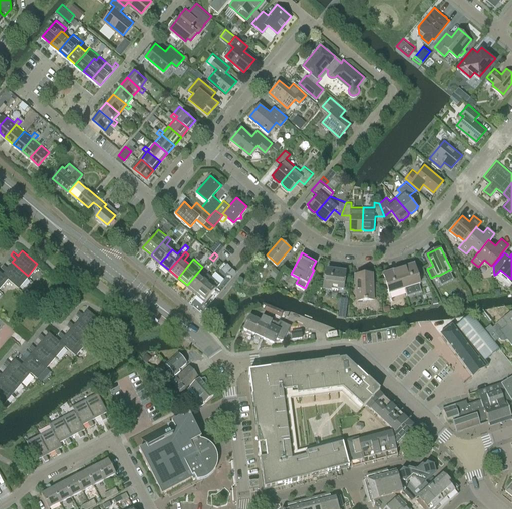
[(28,276),(12,262),(8,266),(4,263),(2,266),(6,269),(4,272),(8,277),(19,286),(28,276)]
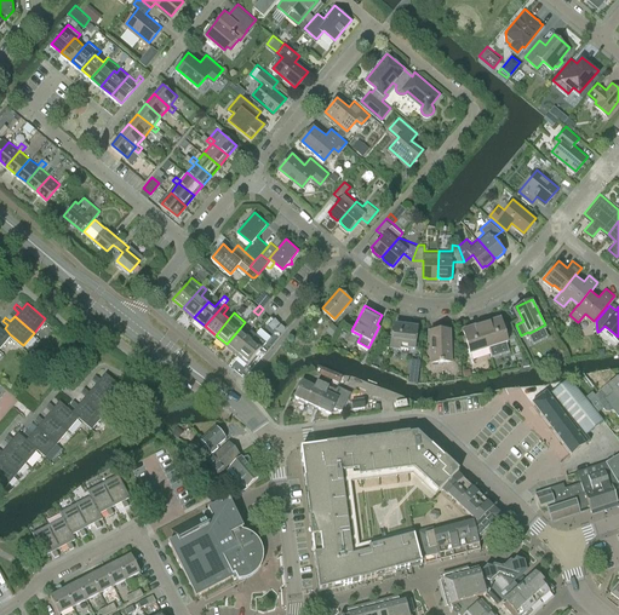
[(482,322),(489,345),(508,339),(500,316),(482,322)]
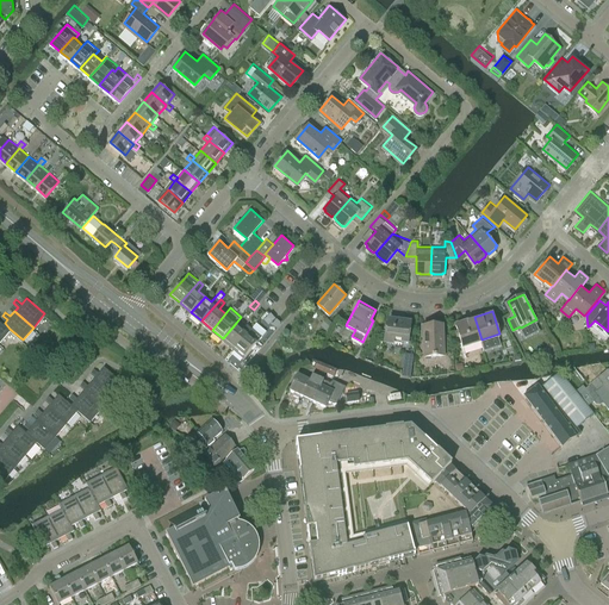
[(409,340),(411,319),(390,317),(389,323),(386,323),(385,338),(403,341),(403,338),(409,340)]
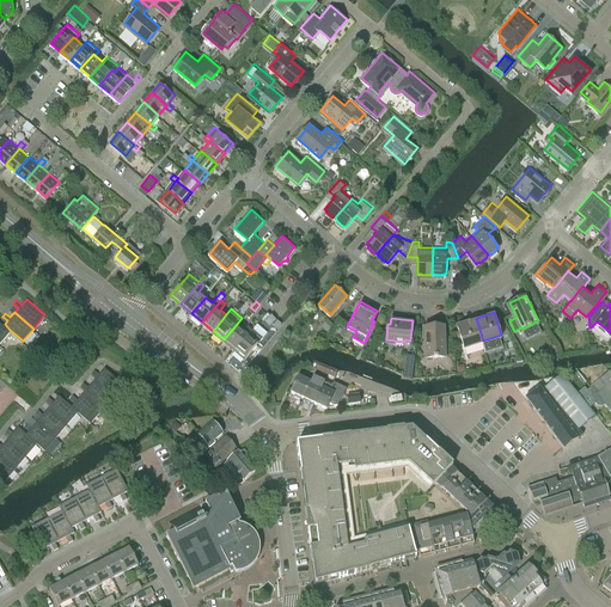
[(483,341),(476,318),(458,323),(465,347),(483,341)]
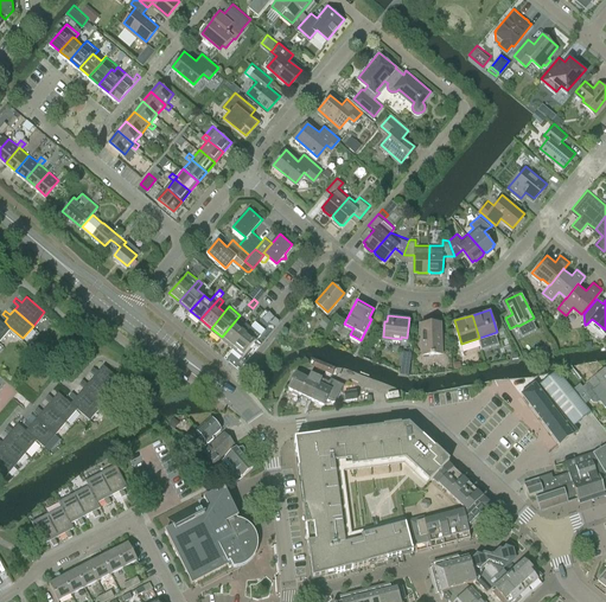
[(0,338),(10,327),(5,321),(0,316),(0,338)]
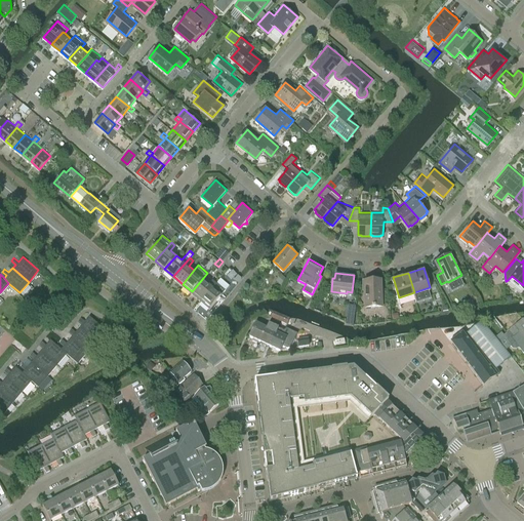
[(216,280),(201,298),(210,307),(226,288),(219,284),(224,279),(220,276),(216,280)]
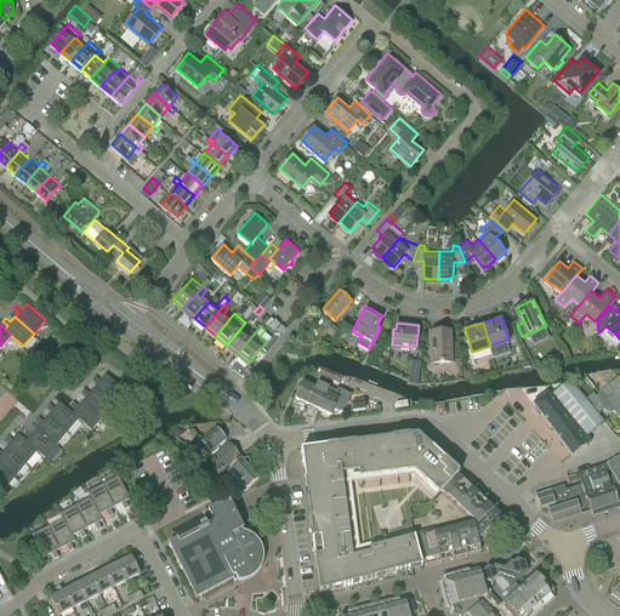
[(238,353),(256,331),(252,328),(248,334),(240,329),(227,344),(238,353)]
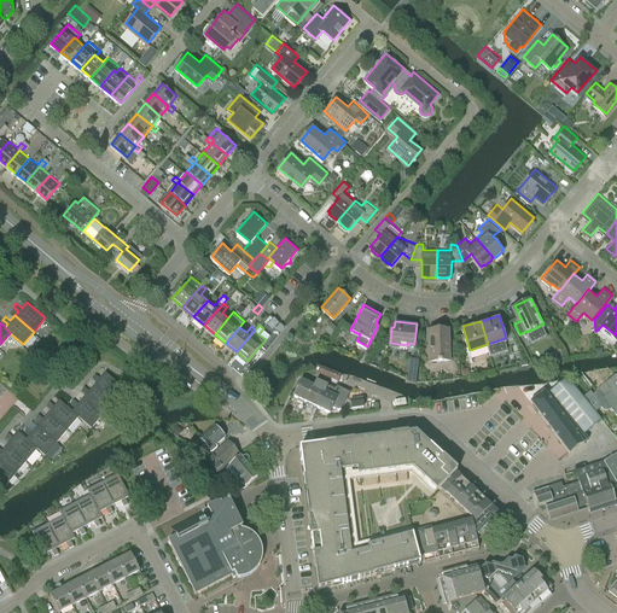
[(431,357),(449,356),(448,328),(430,328),(431,357)]
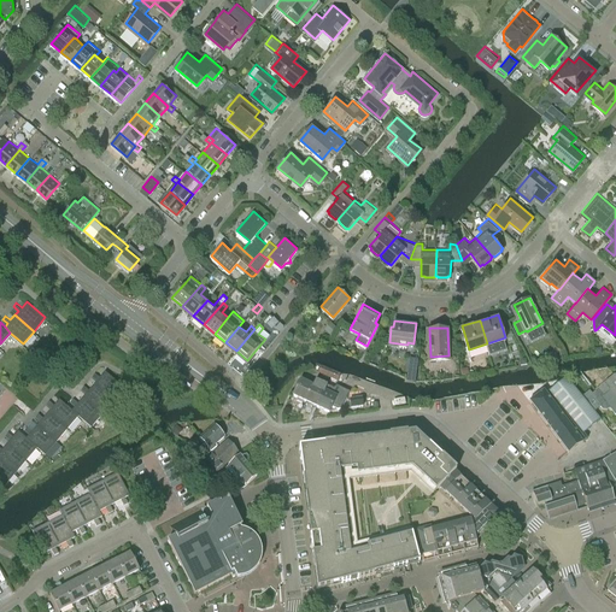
[(410,354),(408,372),(416,374),(418,355),(410,354)]
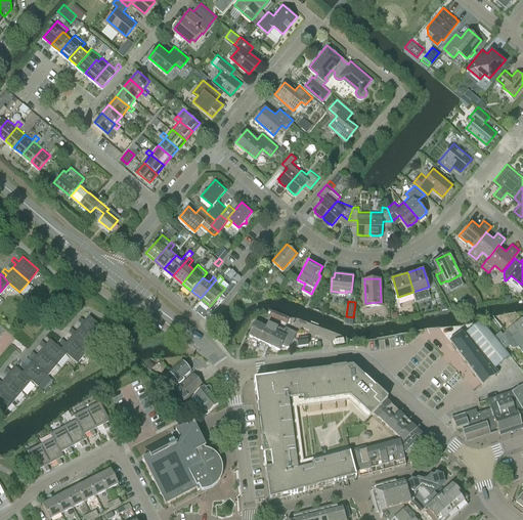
[(279,317),(281,311),(273,308),(271,313),(279,317)]
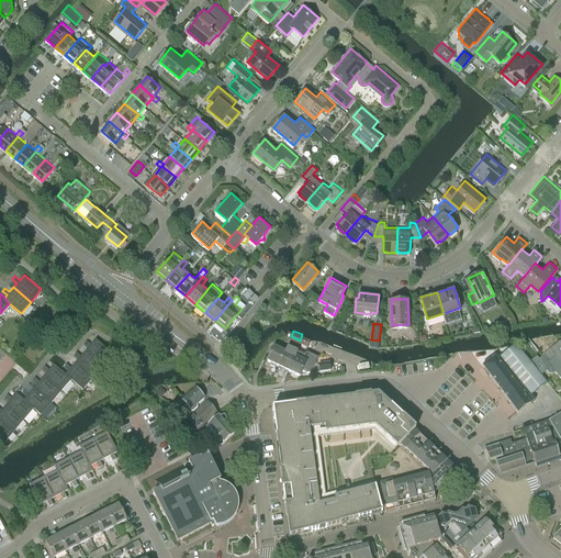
[(302,334),(300,341),(307,344),(311,337),(302,334)]
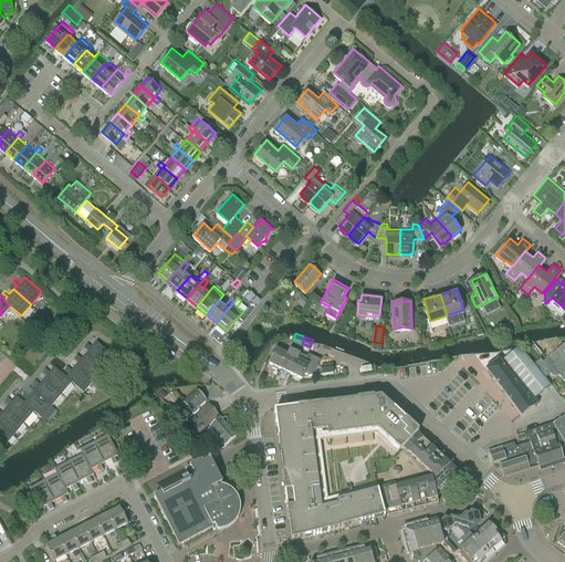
[(85,352),(103,367),(114,354),(96,339),(92,344),(87,341),(84,344),(89,347),(85,352)]
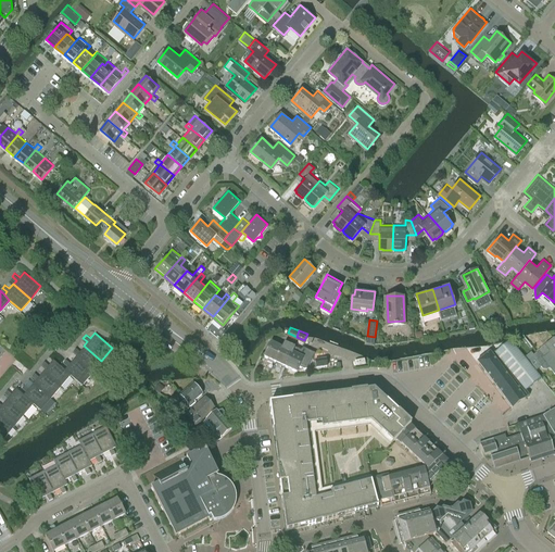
[(554,334),(545,341),(554,352),(554,334)]
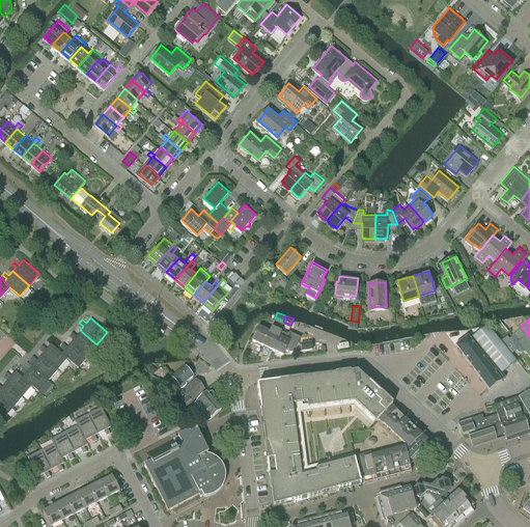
[(517,358),(487,322),(473,333),(502,369),(517,358)]
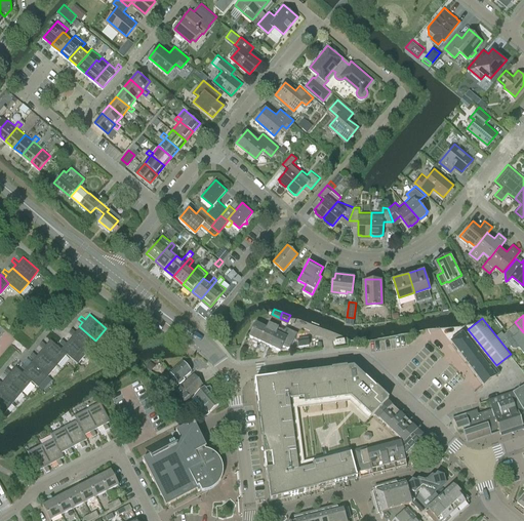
[(260,338),(267,325),(263,323),(263,321),(257,319),(250,333),(260,338)]
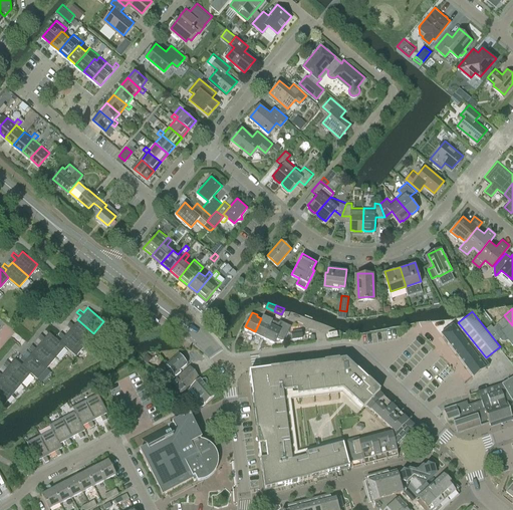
[(512,325),(504,315),(497,321),(512,342),(512,325)]
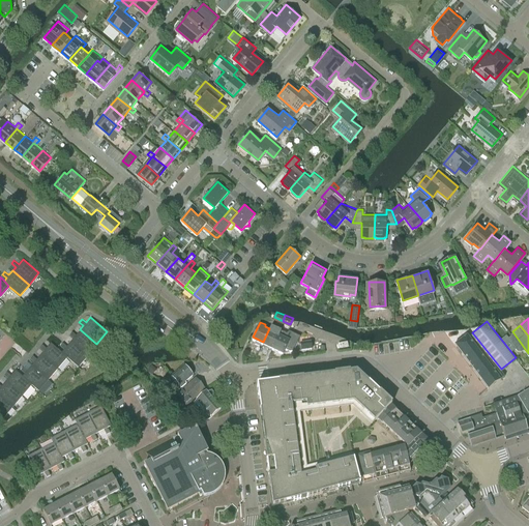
[(269,328),(263,342),(273,347),(280,333),(269,328)]
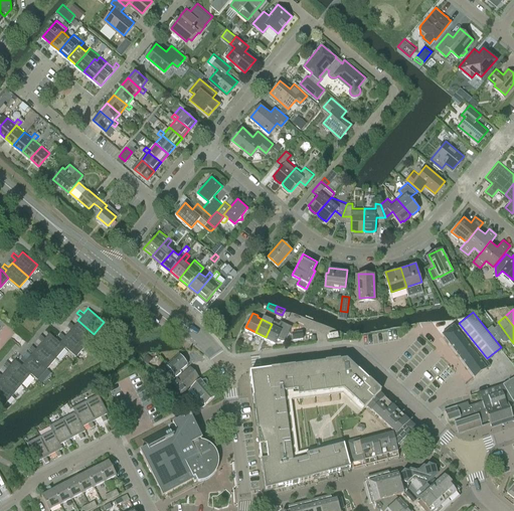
[(68,331),(84,344),(94,334),(77,320),(74,324),(70,320),(67,323),(71,327),(68,331)]
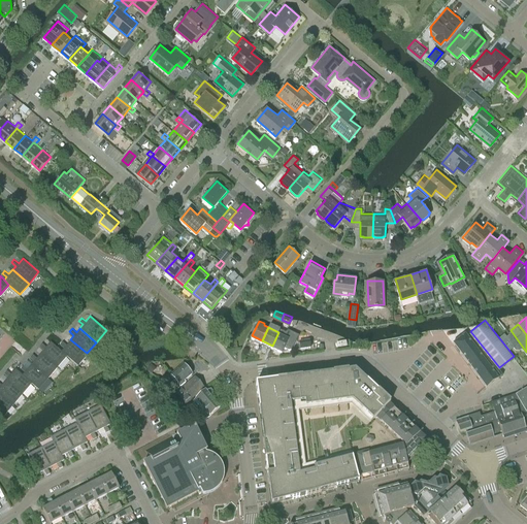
[(278,332),(272,346),(283,350),(289,336),(288,336),(290,333),(286,331),(284,334),(278,332)]
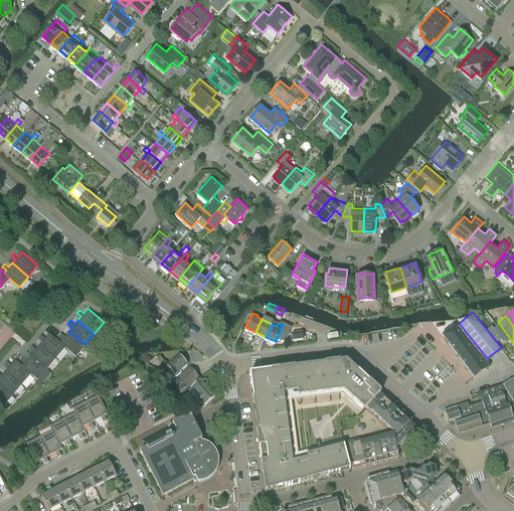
[(459,323),(456,325),(454,323),(442,332),(475,375),(491,363),(487,358),(459,323)]
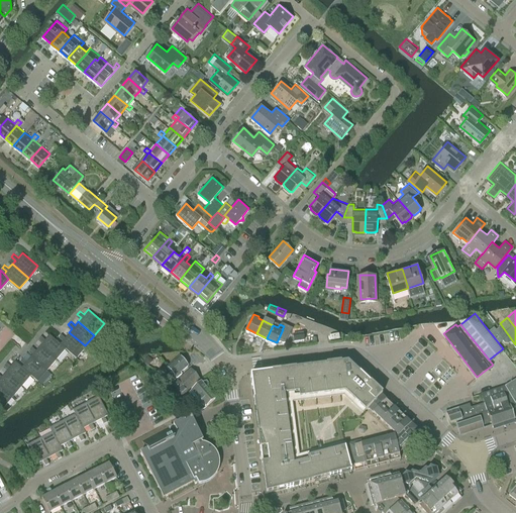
[(499,342),(505,338),(497,328),(495,325),(490,329),(499,342)]
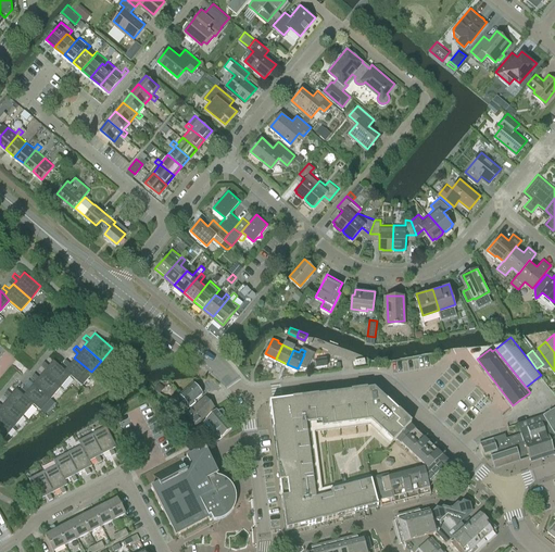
[(327,355),(315,356),(316,365),(328,363),(327,355)]
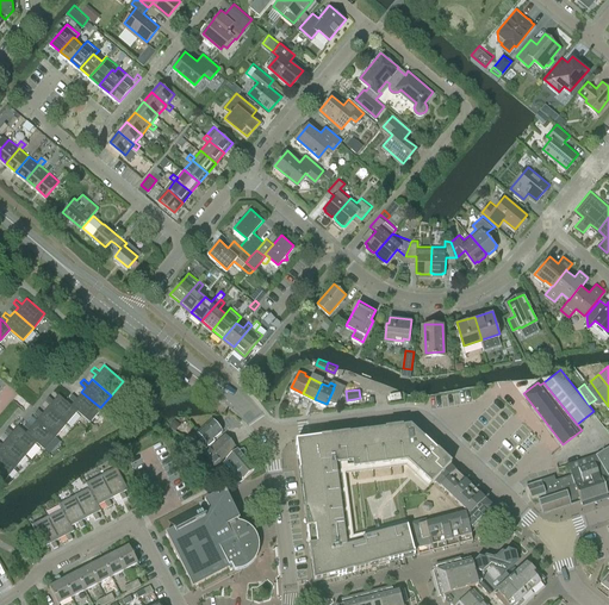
[(47,406),(66,423),(78,409),(72,404),(72,403),(58,392),(54,398),(49,394),(45,398),(50,401),(47,406)]
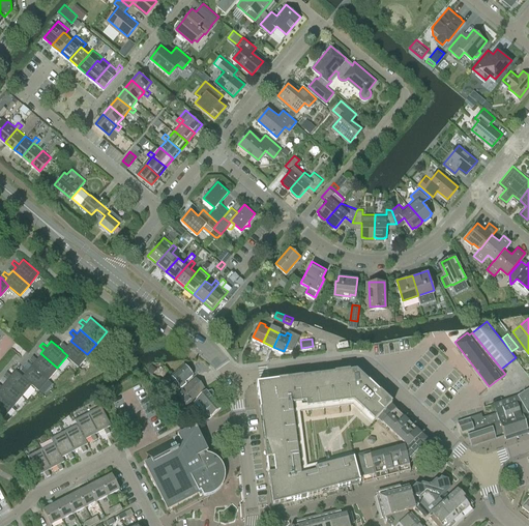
[(87,354),(70,341),(67,344),(63,341),(60,344),(64,348),(62,350),(62,351),(67,355),(79,364),(87,354)]
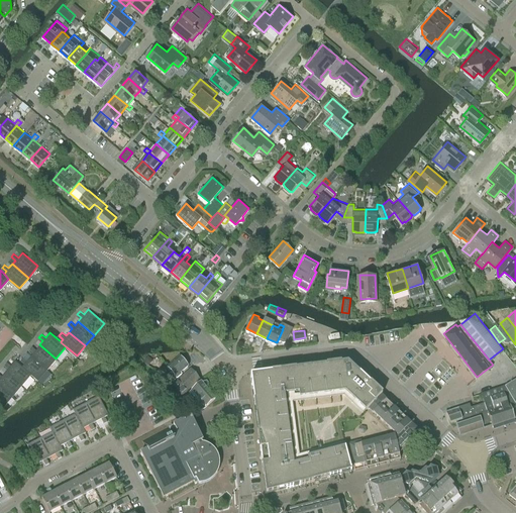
[(30,355),(46,369),(56,358),(39,344),(36,347),(32,344),(29,347),(33,351),(30,355)]
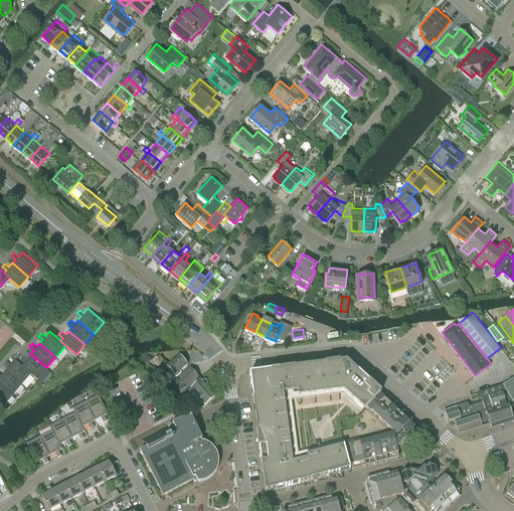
[(180,367),(187,361),(179,352),(167,362),(171,367),(167,370),(173,377),(182,369),(180,367)]
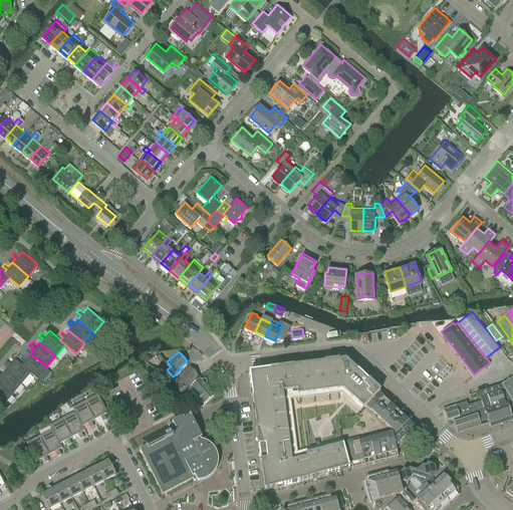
[(46,366),(30,353),(26,356),(23,353),(20,356),(24,359),(22,362),(31,370),(38,376),(46,366)]
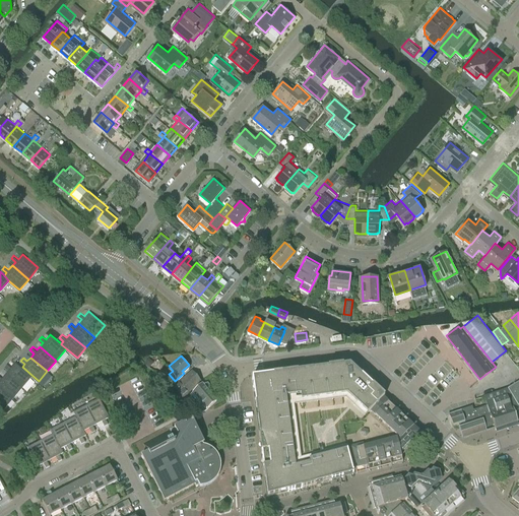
[(5,373),(21,387),(31,375),(22,367),(16,362),(11,367),(7,363),(4,366),(8,370),(5,373)]
